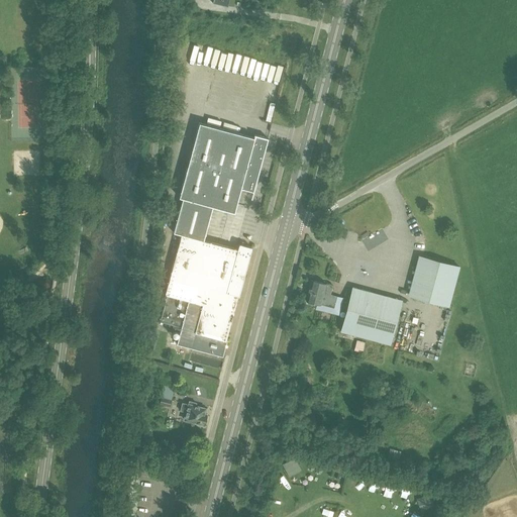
[(211,68),(213,50),(207,49),(205,67),(211,68)]
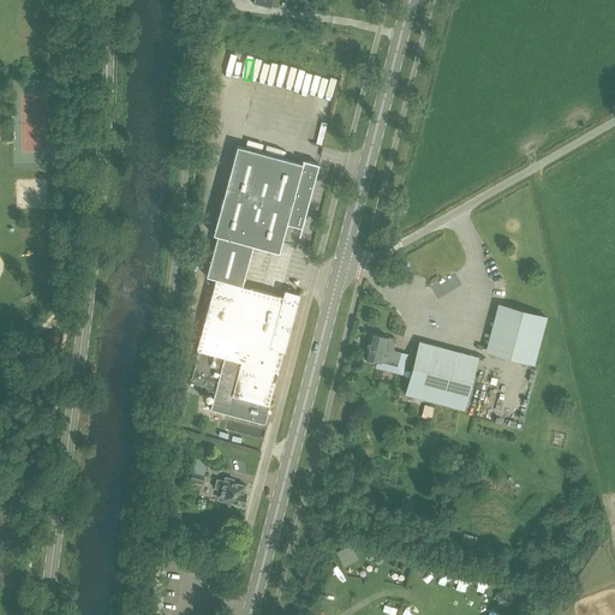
[(317,118),(314,141),(321,142),(324,119),(317,118)]
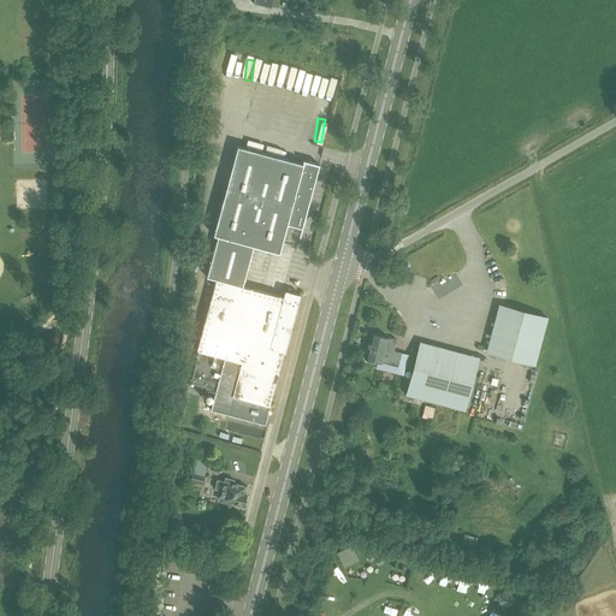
[(211,409),(266,425),(302,296),(286,291),(285,297),(242,286),(254,246),(279,253),(288,224),(301,227),(319,165),(303,160),(302,164),(237,146),(213,235),(218,236),(207,277),(218,280),(197,351),(200,351),(191,383),(217,390),(211,409)]
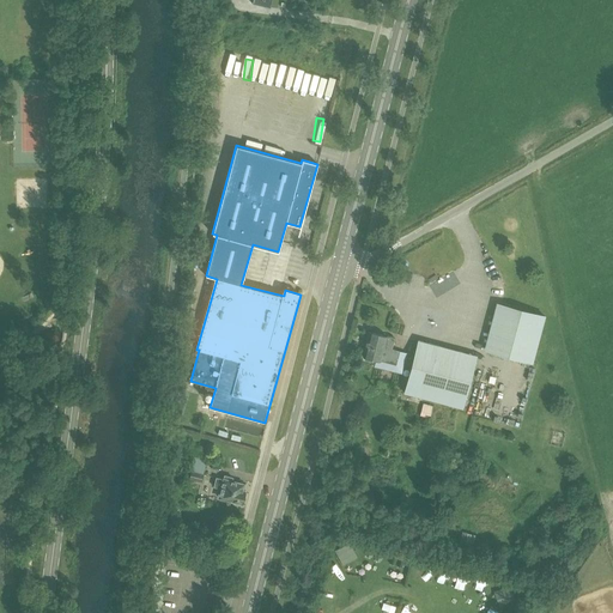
[(429,284),(435,292),(451,283),(447,274),(429,284)]
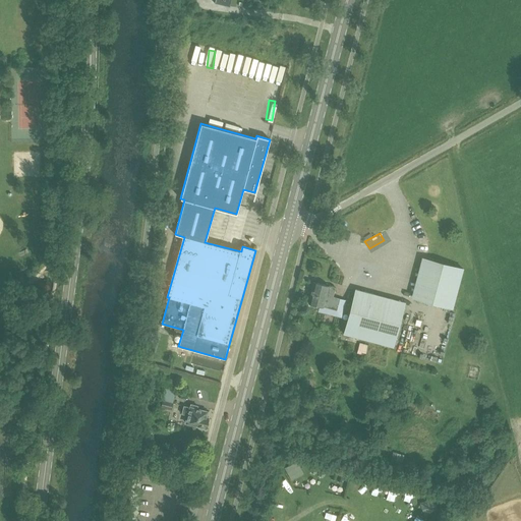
[(426,258),(415,298),(452,308),(463,269),(426,258)]
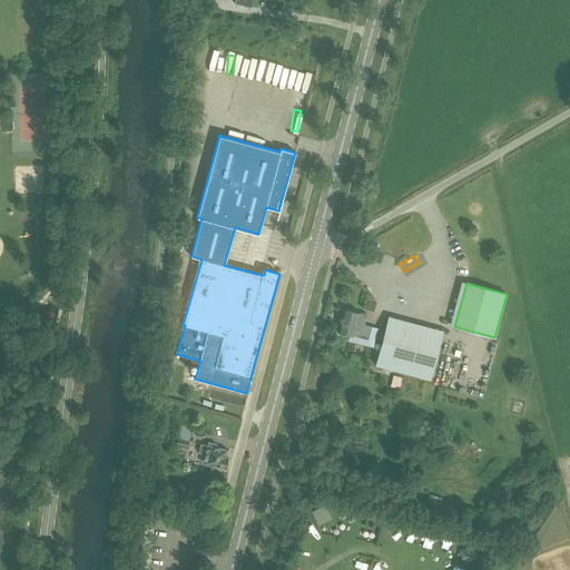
[(346,336),(347,334),(367,340),(371,326),(364,324),(366,315),(343,308),(337,332),(340,332),(340,335),(346,336)]
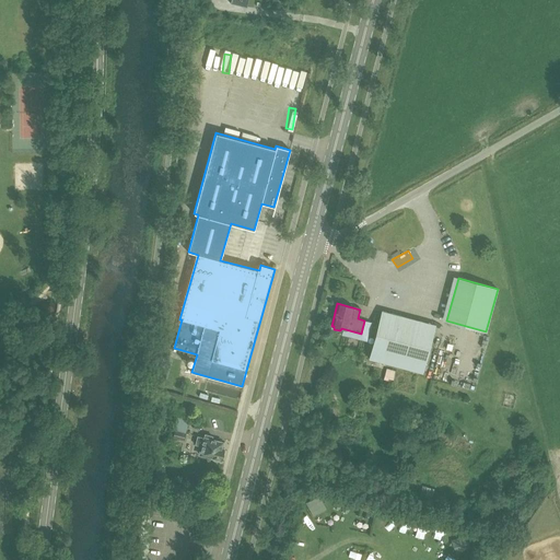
[(382,311),(369,359),(422,373),(433,329),(400,321),(401,316),(382,311)]
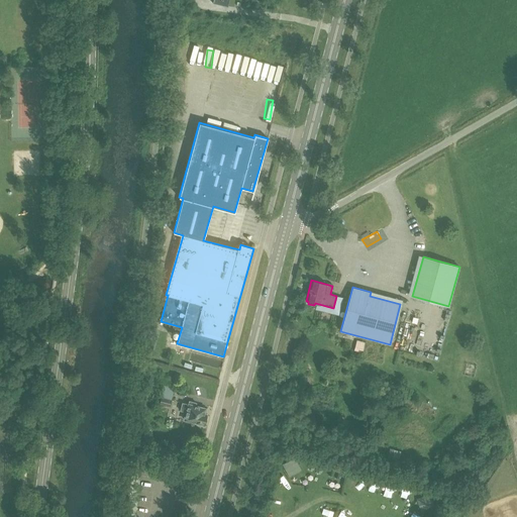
[(367,340),(365,354),(380,356),(383,343),(367,340)]
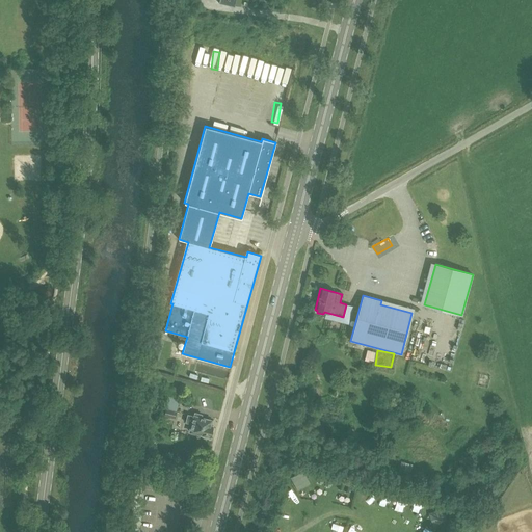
[(176,411),(166,409),(165,408),(164,416),(175,419),(177,411),(176,411)]
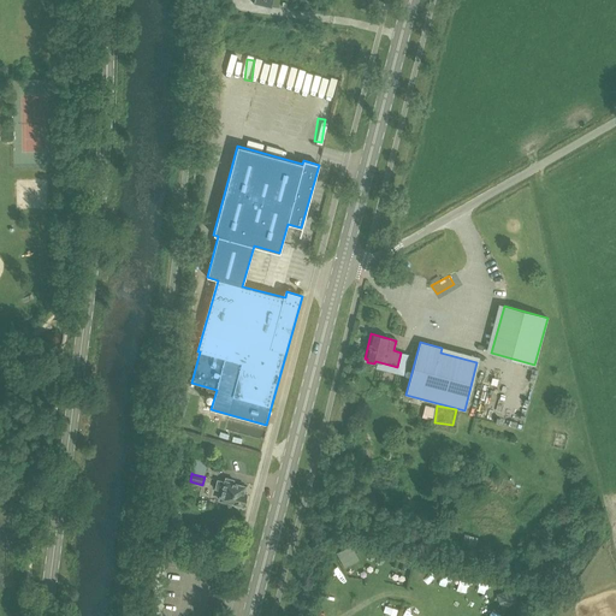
[(225,477),(224,481),(217,479),(214,489),(221,491),(220,499),(243,505),(243,503),(246,502),(246,498),(246,496),(248,486),(234,483),(234,479),(225,477)]
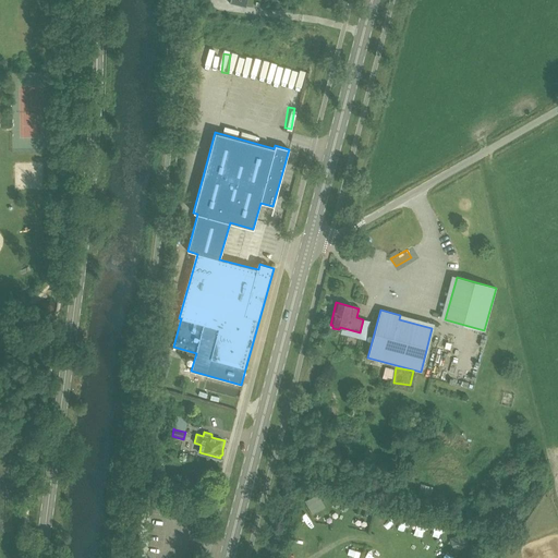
[(149,448),(158,450),(159,440),(150,439),(149,448)]
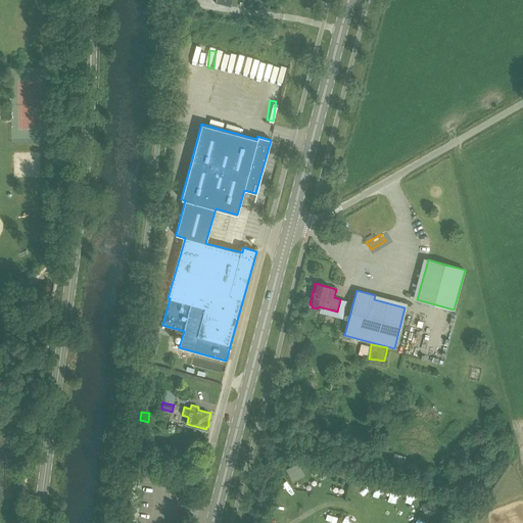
[(307,461),(305,471),(313,473),(315,463),(307,461)]
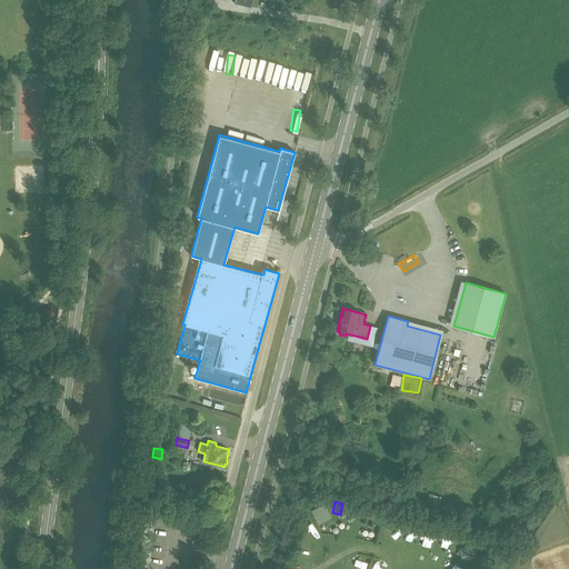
[(168,509),(157,507),(155,517),(168,519),(170,510),(168,509)]
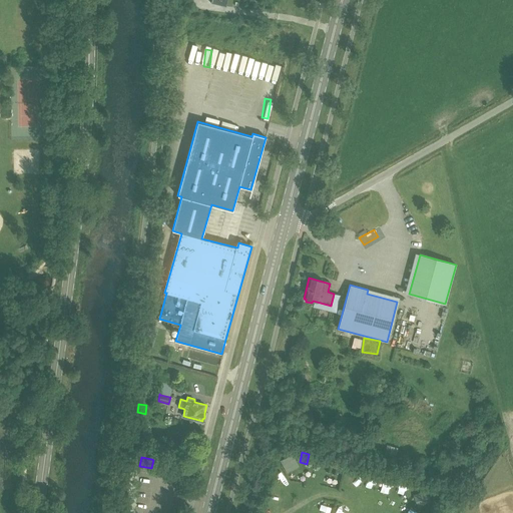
[(328,469),(330,459),(323,458),(321,467),(328,469)]
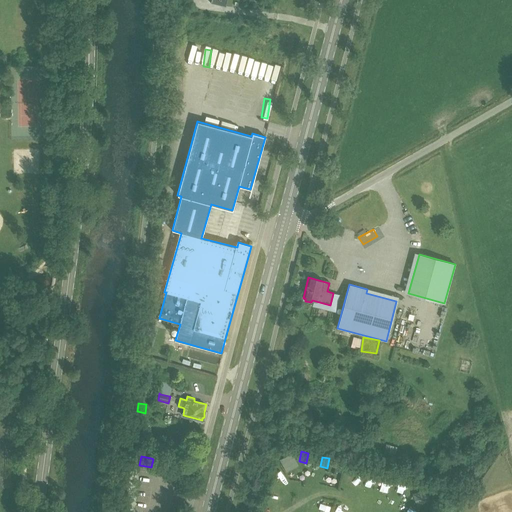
[(339,463),(338,472),(349,473),(350,464),(339,463)]
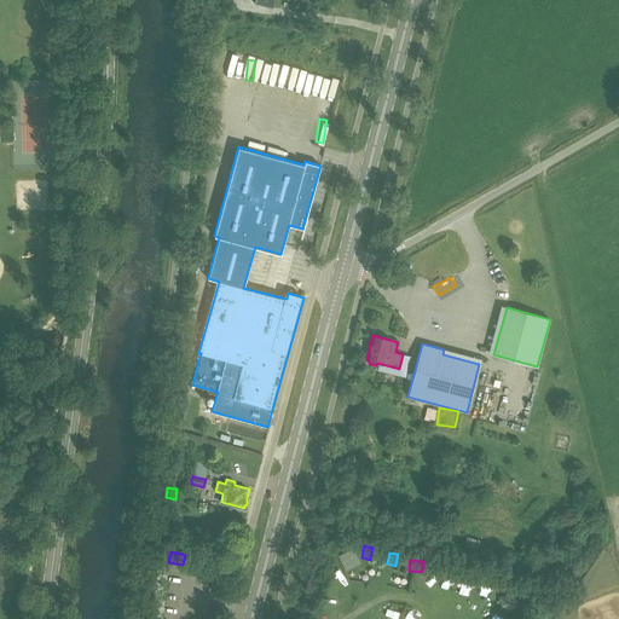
[(437,566),(434,578),(445,580),(447,568),(437,566)]
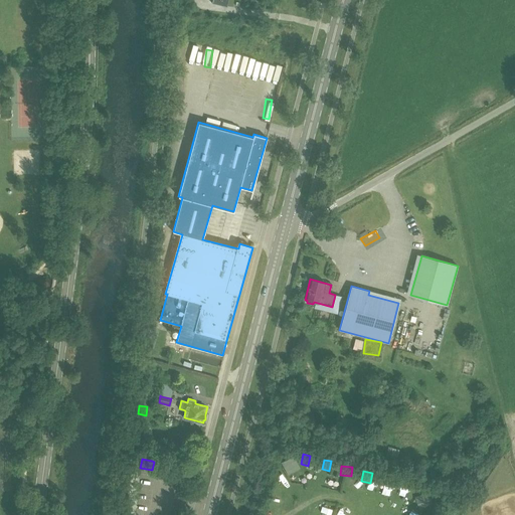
[(428,495),(418,496),(419,505),(430,505),(428,495)]
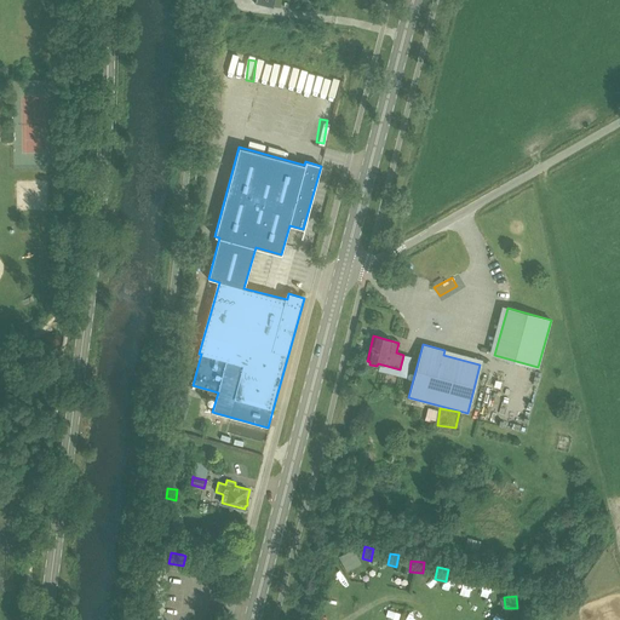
[(322,609),(319,619),(332,619),(334,612),(322,609)]
